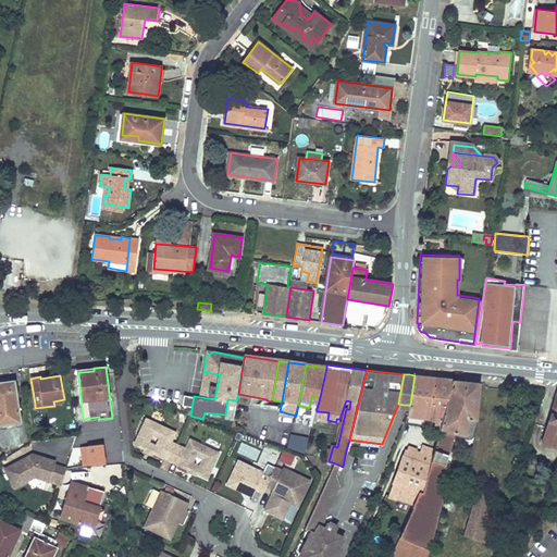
[(410,405),(408,413),(443,419),(454,380),(415,375),(410,405)]
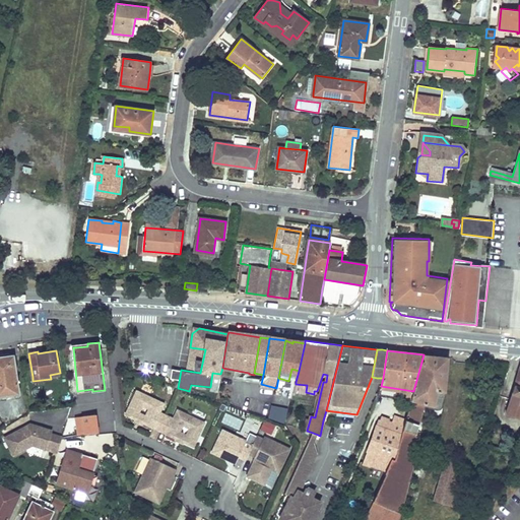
[(449,356),(424,354),(413,391),(405,419),(395,459),(392,458),(386,470),(385,473),(386,473),(365,518),(370,519),(398,519),(417,445),(413,444),(425,404),(435,407),(435,405),(438,391),(445,392),(446,393),(449,356)]
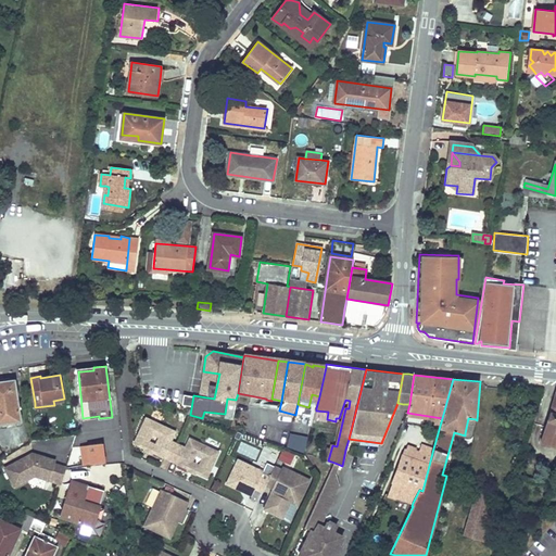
[(0,422),(21,420),(14,380),(0,381),(0,422)]
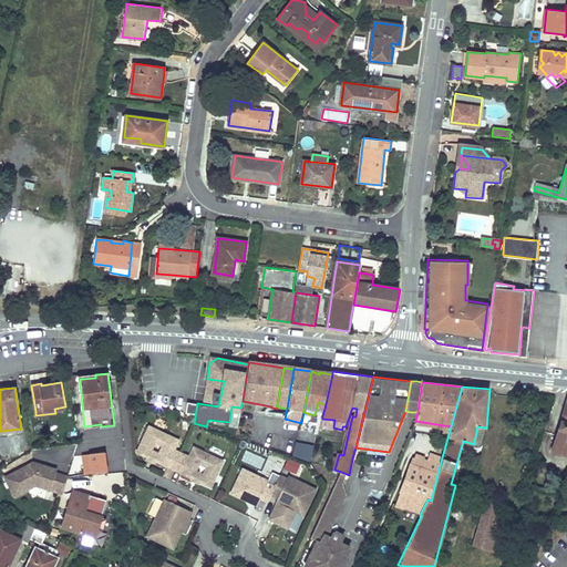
[(566,401),(552,451),(566,455),(566,401)]
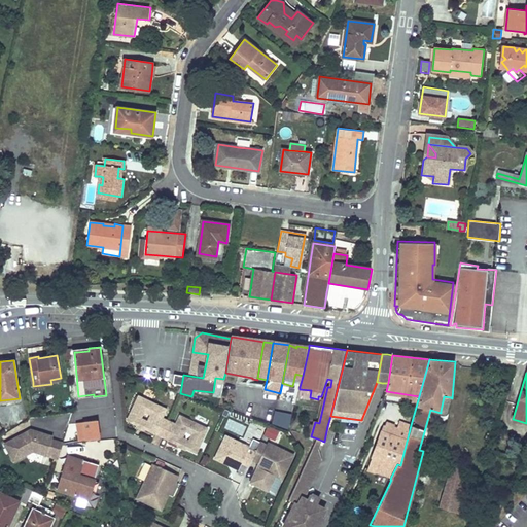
[(295,374),(292,386),(300,387),(303,376),(295,374)]
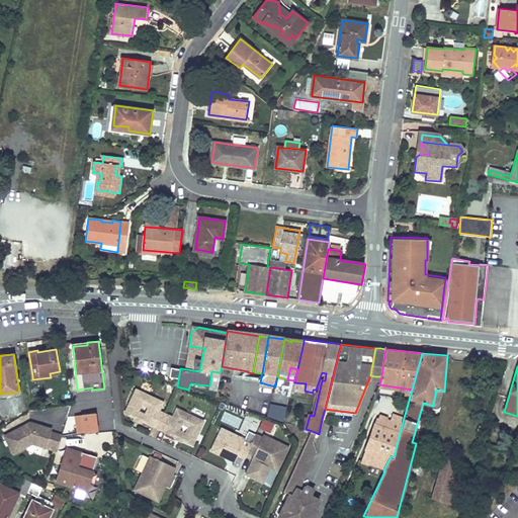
[(177,380),(179,370),(170,368),(168,378),(177,380)]
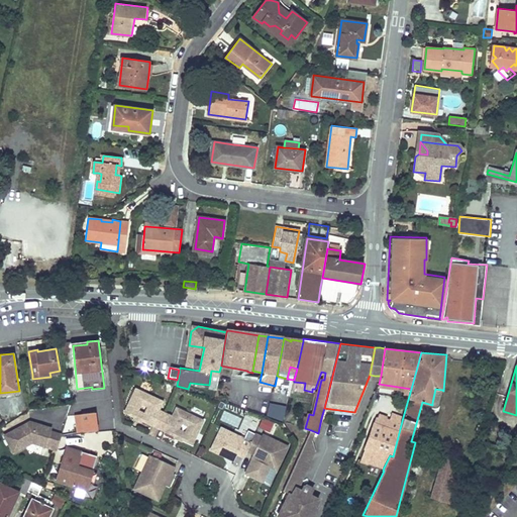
[(216,390),(219,372),(211,371),(209,385),(209,388),(216,390)]
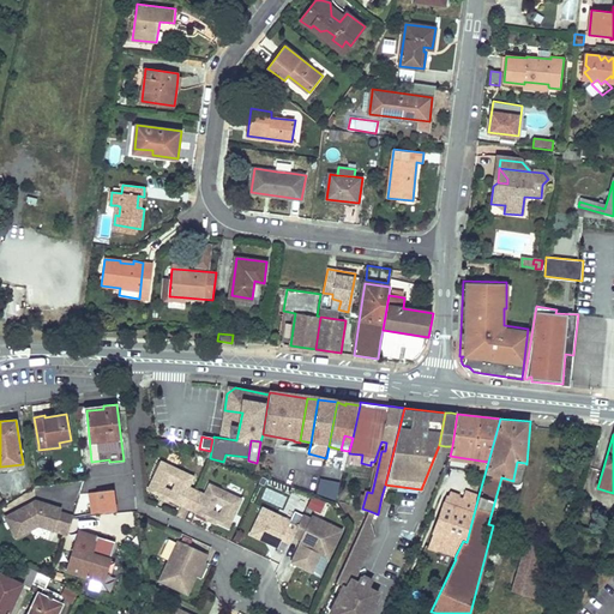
[(349,453),(347,463),(362,465),(361,463),(362,455),(349,453)]
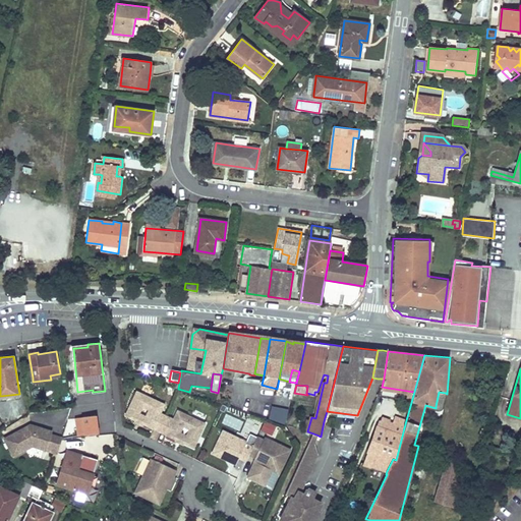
[(447,394),(439,392),(436,406),(443,407),(447,394)]
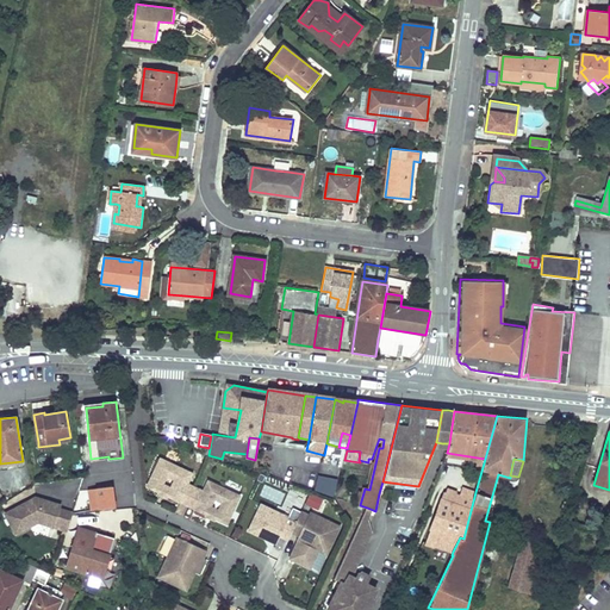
[(167,497),(187,506),(195,489),(188,486),(193,475),(161,460),(147,487),(160,493),(161,491),(169,495),(167,497)]
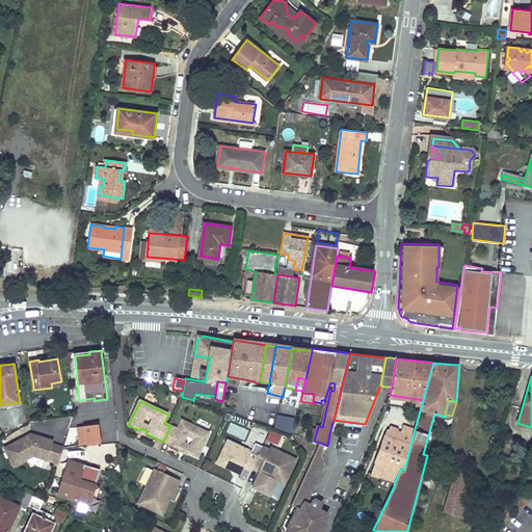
[(276,415),(272,429),(290,433),(294,420),(276,415)]
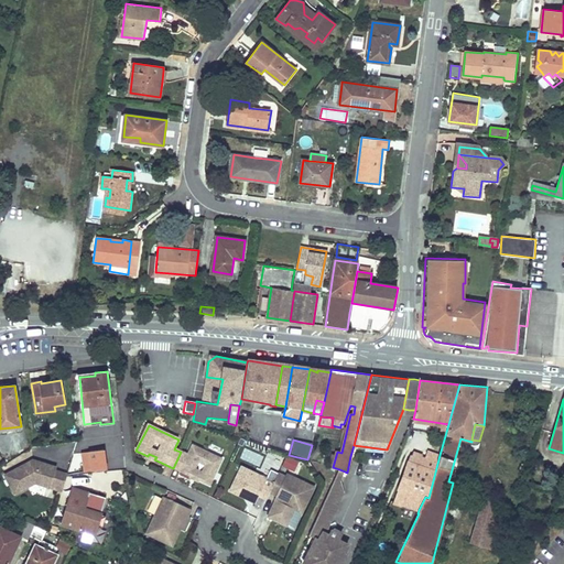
[(199,480),(210,486),(223,461),(192,446),(188,455),(181,452),(173,468),(191,477),(192,474),(201,478),(199,480)]
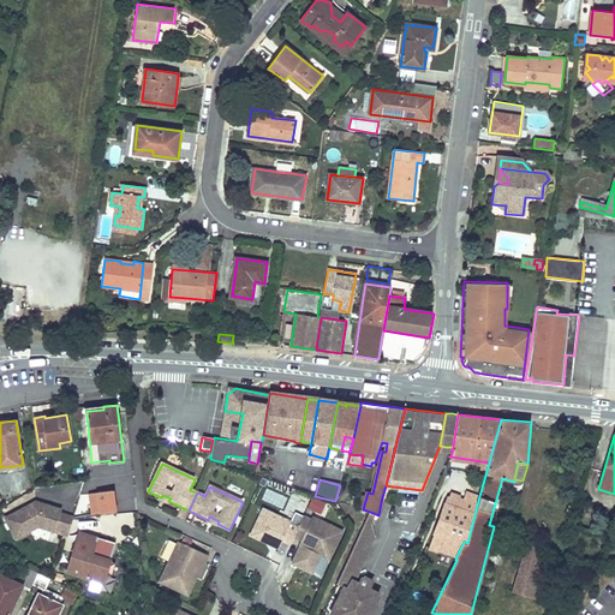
[(97,488),(90,488),(91,497),(99,496),(100,513),(115,512),(113,490),(99,491),(97,488)]
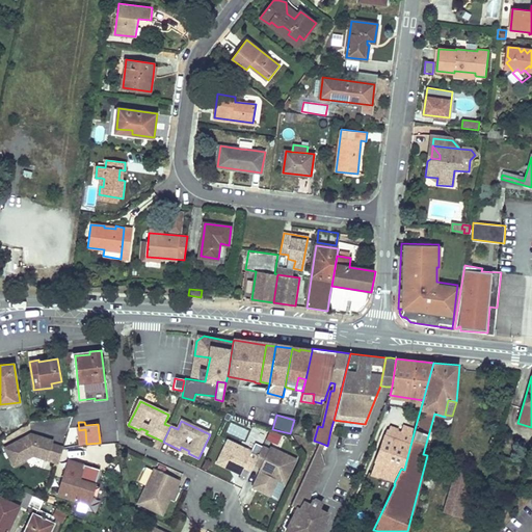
[(388,428),(374,468),(382,472),(381,476),(395,481),(401,469),(404,470),(415,429),(404,426),(401,433),(398,431),(399,429),(390,426),(388,428)]
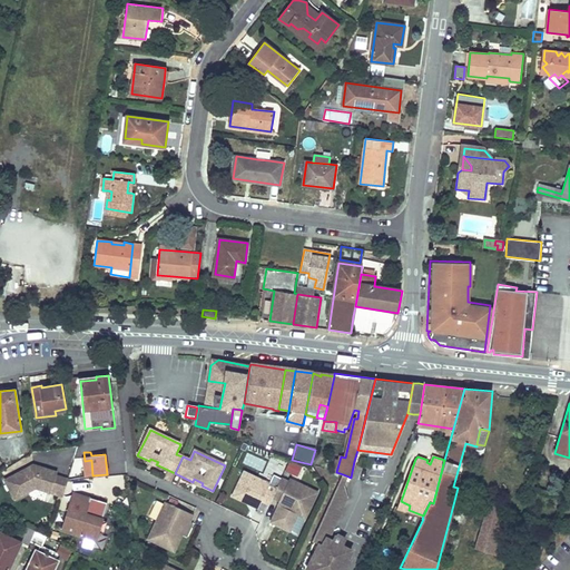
[(290,462),(285,471),(296,477),(301,468),(290,462)]
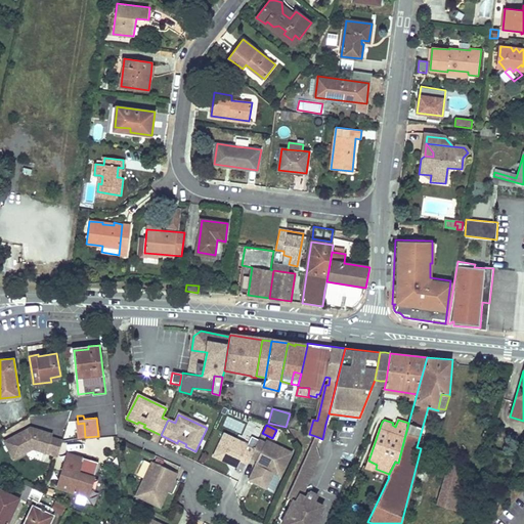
[(28,429),(5,440),(14,457),(33,448),(58,455),(62,440),(51,437),(52,433),(38,428),(37,432),(28,429)]
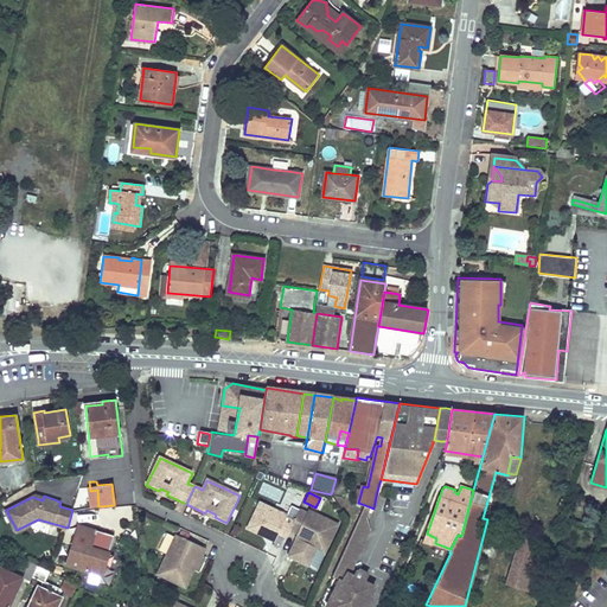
[(279,535),(286,538),(289,531),(294,522),(286,518),(287,516),(260,504),(248,530),(275,543),(279,535)]
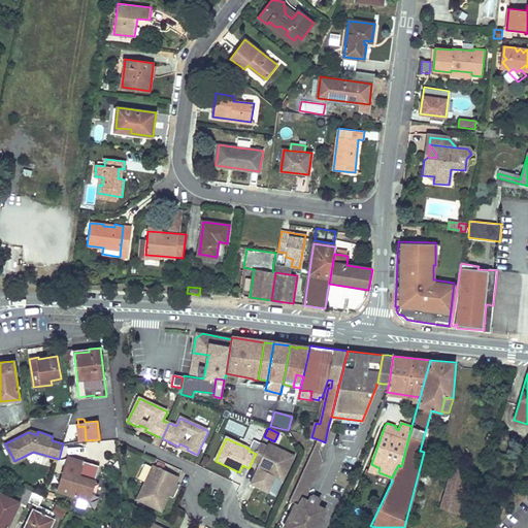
[(267,448),(260,443),(256,454),(252,462),(259,464),(270,470),(268,474),(283,482),(294,458),(268,446),(267,448)]
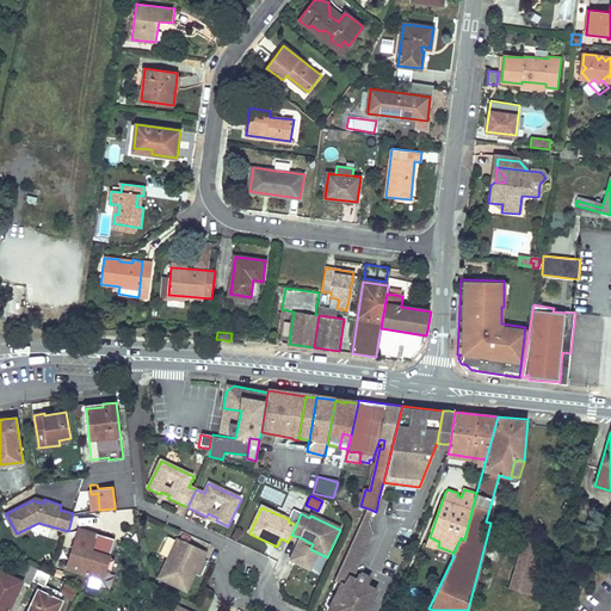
[(369,519),(364,517),(337,576),(341,579),(347,576),(352,575),(355,574),(352,568),(358,566),(355,557),(363,554),(360,547),(368,544),(365,536),(374,532),(369,519)]
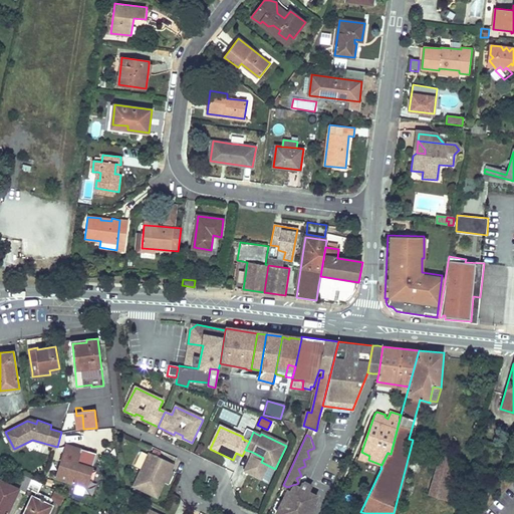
[(81,449),(66,444),(64,453),(78,457),(81,449)]
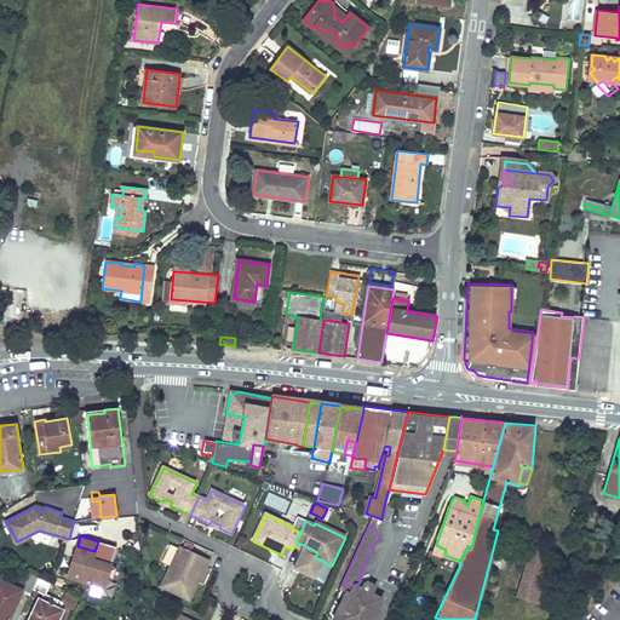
[(95,551),(78,546),(68,575),(104,587),(107,578),(103,569),(104,563),(110,566),(116,546),(98,541),(95,551)]
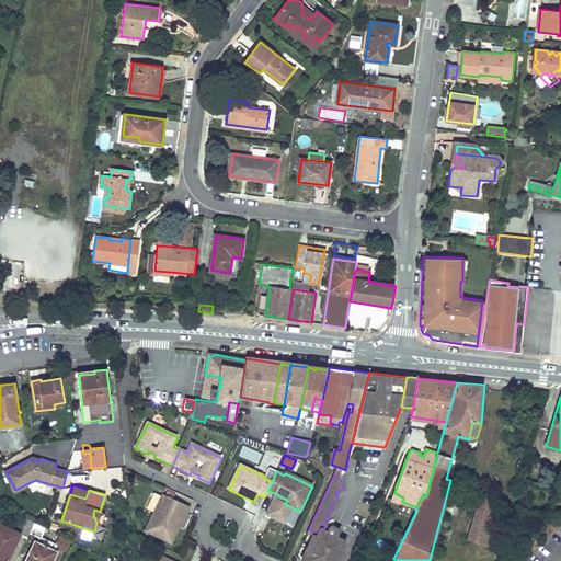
[(190,506),(163,493),(146,530),(171,542),(180,525),(178,524),(180,522),(181,522),(185,514),(186,514),(190,506)]
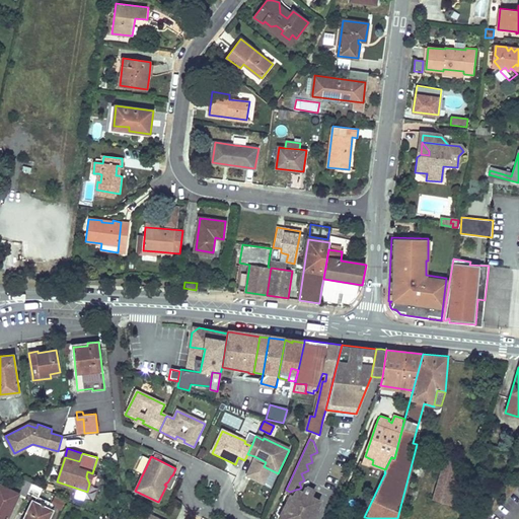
[(266,462),(254,456),(252,461),(264,466),(266,462)]
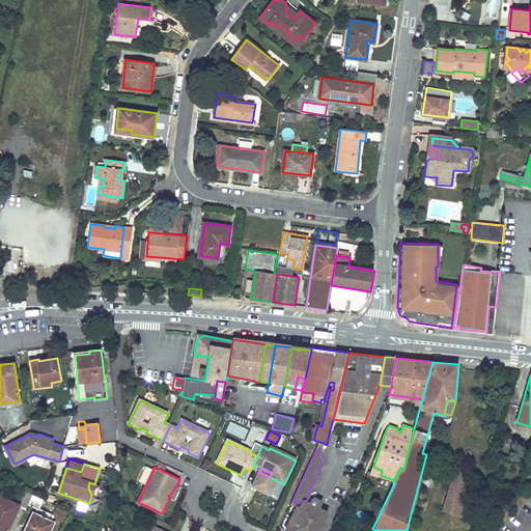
[(456,470),(448,496),(469,502),(473,488),(467,486),(468,473),(456,470)]
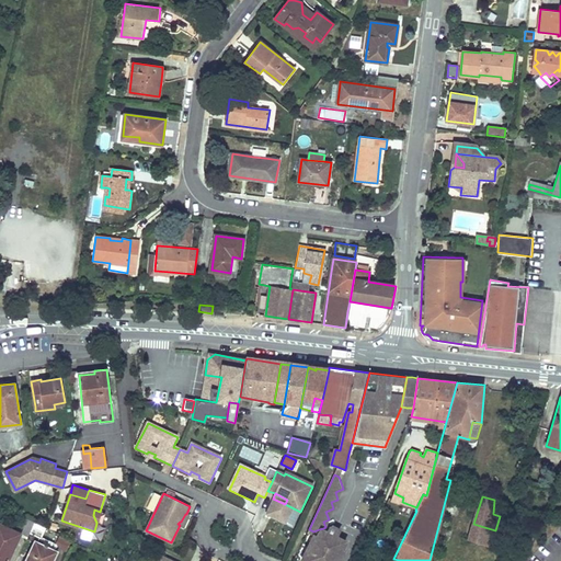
[(102,524),(105,513),(100,512),(94,510),(93,515),(96,523),(102,524)]
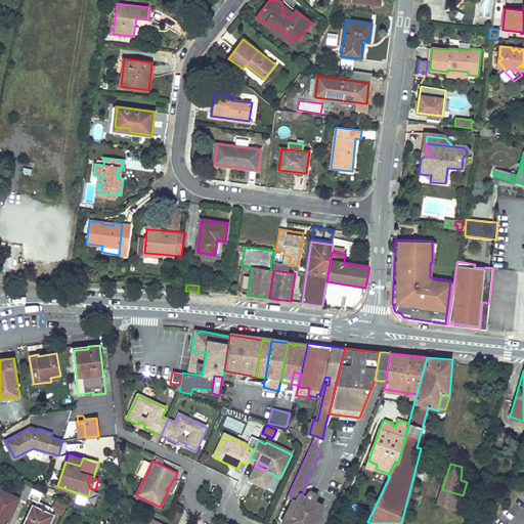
[(0,489),(0,523),(6,523),(18,499),(26,503),(28,498),(33,487),(22,483),(15,496),(0,489)]
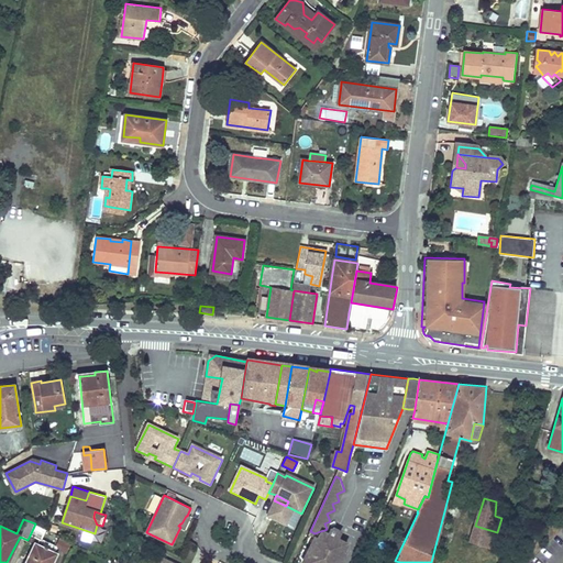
[(35,523),(30,536),(40,540),(39,544),(35,543),(25,562),(53,562),(58,554),(55,552),(56,551),(57,549),(57,545),(42,539),(46,530),(35,523)]
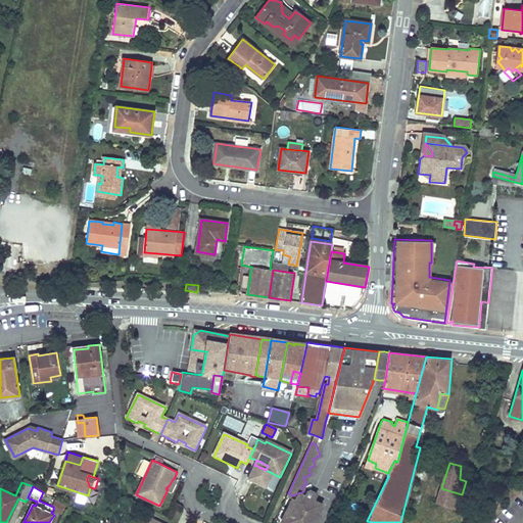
[(441,488),(438,502),(458,507),(462,494),(441,488)]
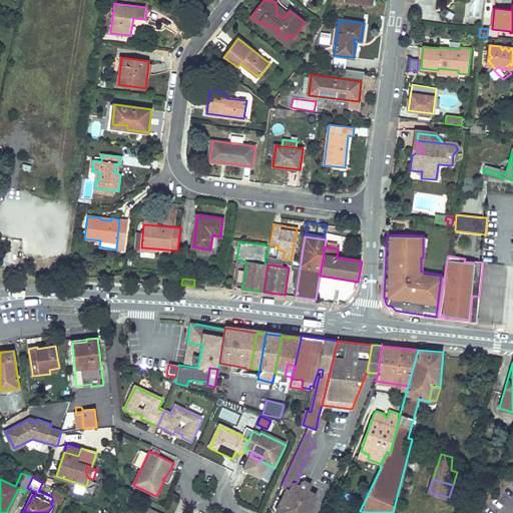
[(296,483),(292,484),(290,490),(279,512),(305,512),(311,500),(315,493),(306,489),(309,482),(303,480),(302,480),(301,480),(299,485),(296,483)]
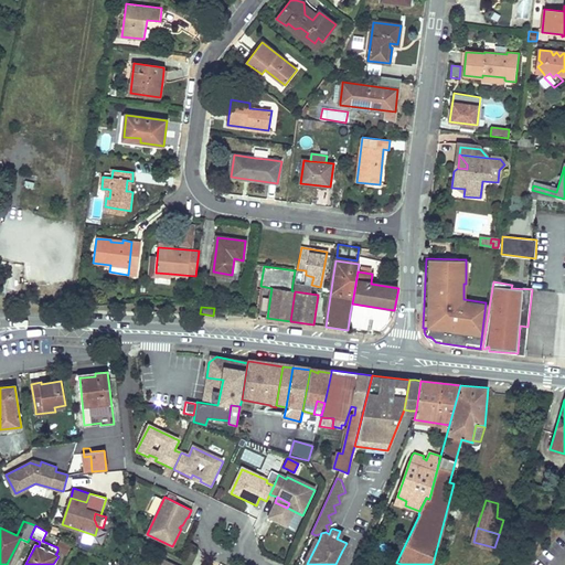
[(46,532),(42,541),(57,547),(57,551),(56,553),(65,558),(73,544),(46,532)]
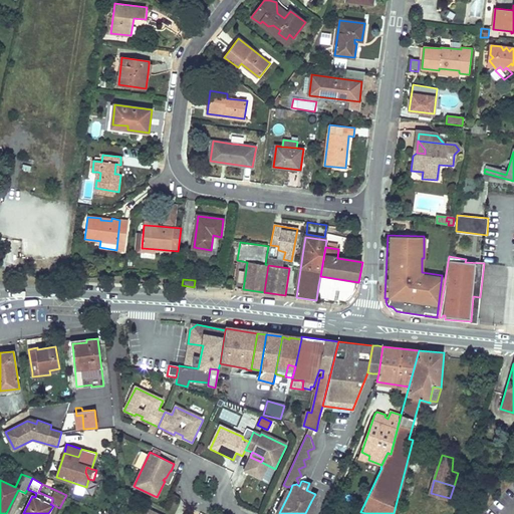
[(286,490),(276,512),(279,513),(290,491),(286,490)]
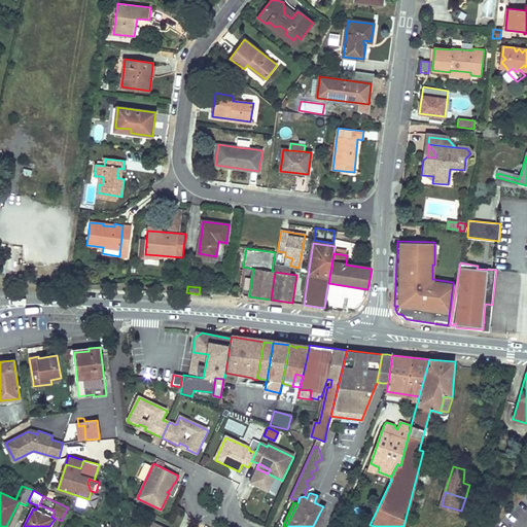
[(317,526),(323,516),(319,514),(313,526),(317,526)]
